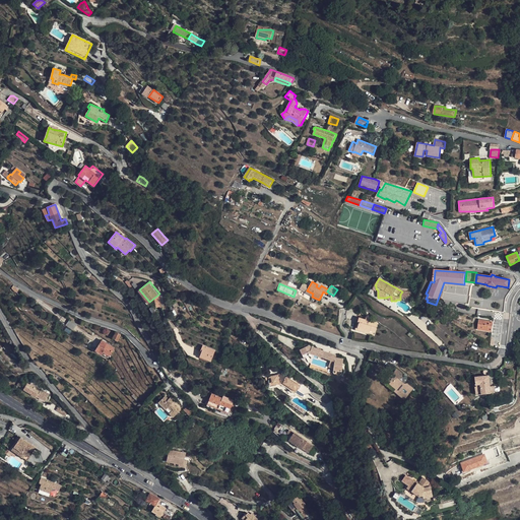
[(366,320),(359,318),(355,330),(369,334),(370,331),(375,332),(378,323),(369,321),(366,320)]
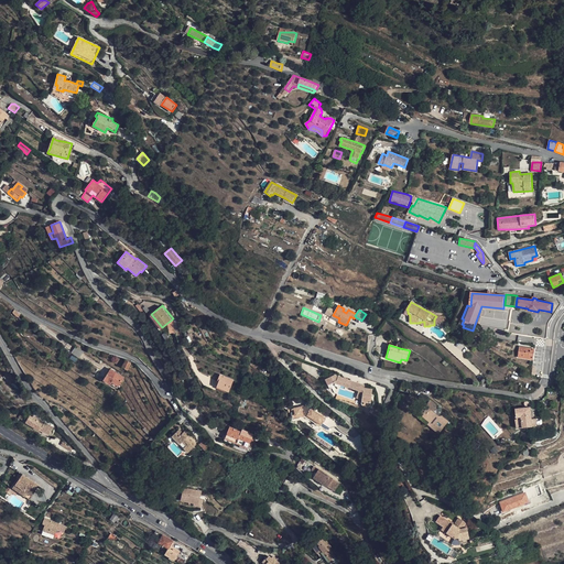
[(84,351),(76,346),(71,353),(78,358),(84,351)]
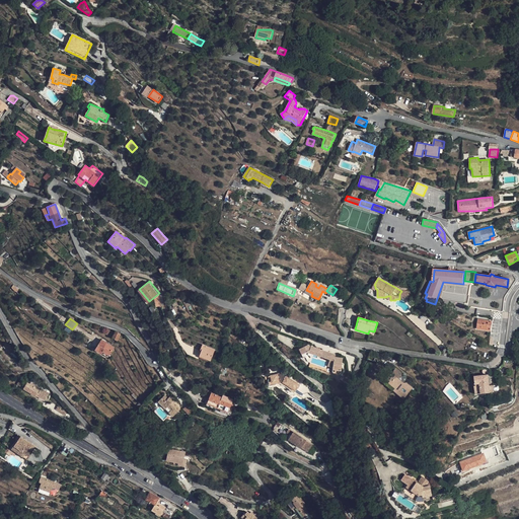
[(493,321),(478,319),(476,328),(491,330),(493,321)]
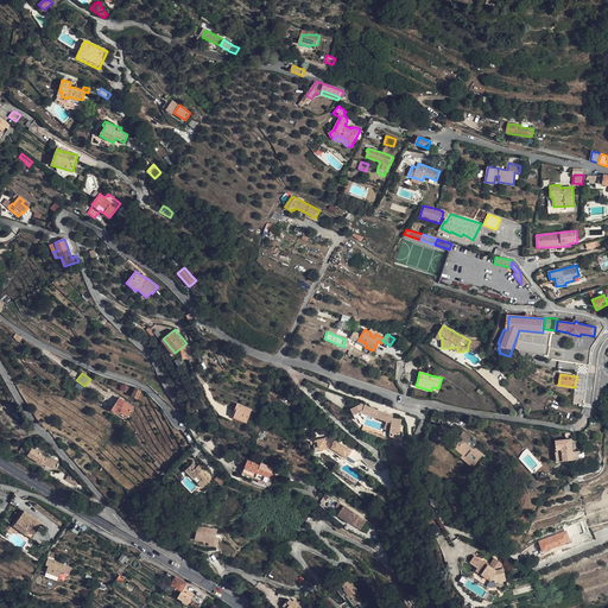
[(134,407),(119,398),(112,410),(119,415),(121,412),(128,417),(134,407)]
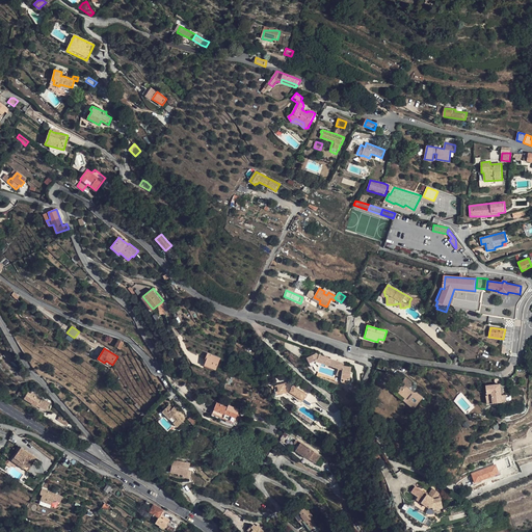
[(220,358),(207,353),(205,360),(206,360),(204,365),(216,369),(220,358)]
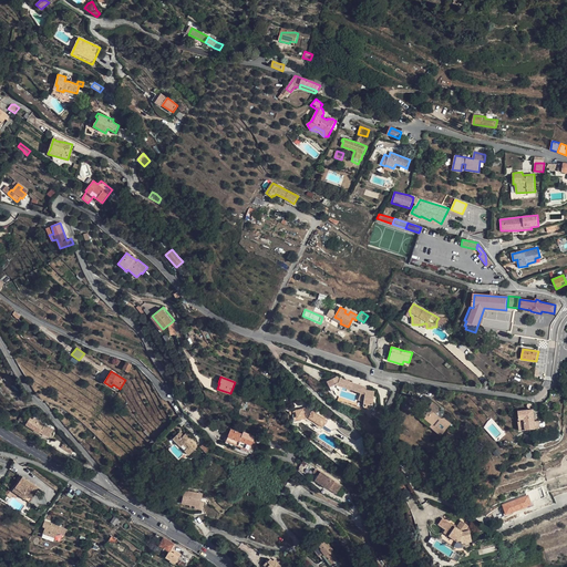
[(346,380),(337,377),(327,381),(330,388),(336,384),(350,390),(358,392),(360,385),(348,381),(346,380)]
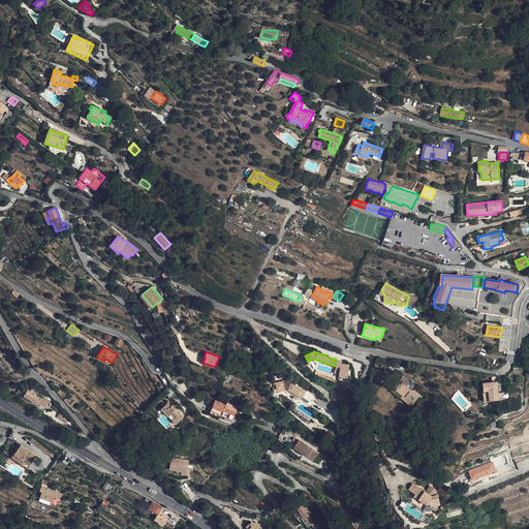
[(334,366),(336,366),(340,368),(341,364),(342,364),(342,362),(336,360),(334,366)]
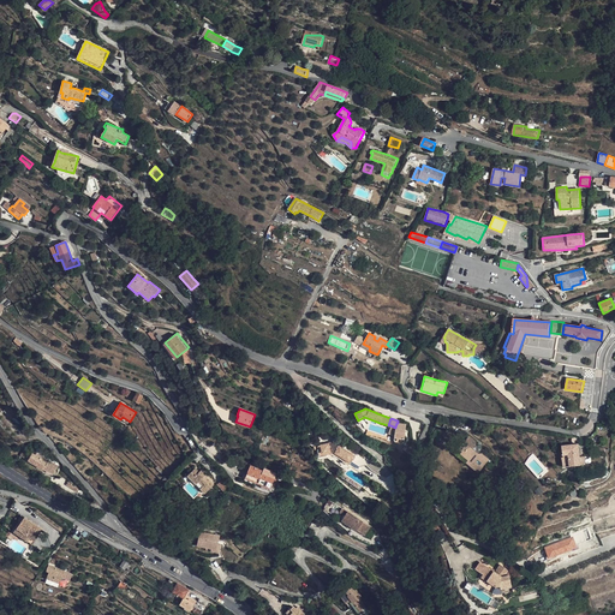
[(398,423),(396,423),(395,428),(394,441),(395,442),(401,443),(404,442),(406,424),(398,423)]
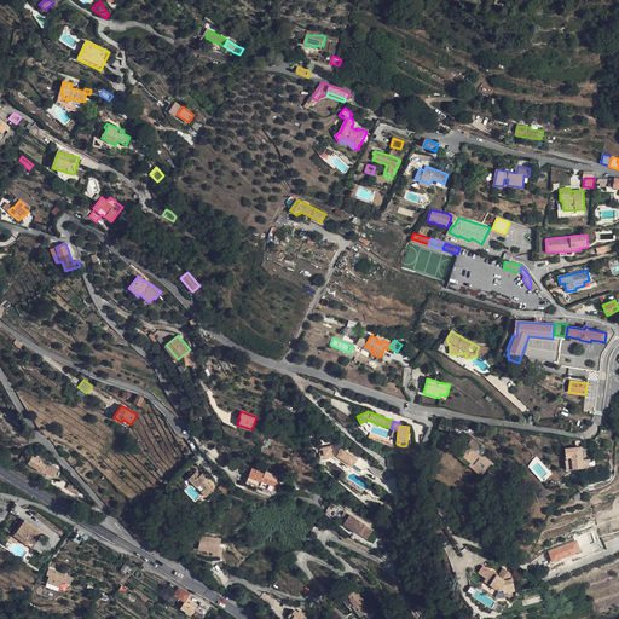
[(479,444),(473,438),(457,457),(469,467),(481,476),(493,462),(486,456),(485,449),(480,449),(479,444)]
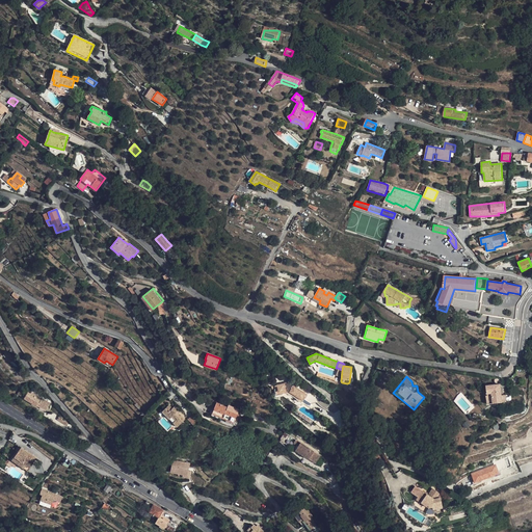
[(296,386),(289,380),(287,383),(287,382),(285,382),(285,383),(277,386),(278,392),(287,391),(287,392),(289,391),(290,392),(302,400),(303,399),(311,404),(317,402),(307,396),(308,395),(296,388),(296,386)]
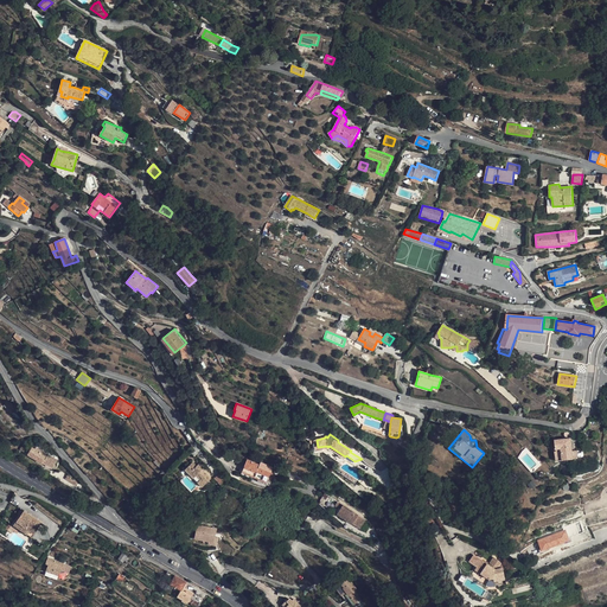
[(573,451),(572,439),(555,440),(557,451),(555,451),(556,461),(574,459),(573,451)]
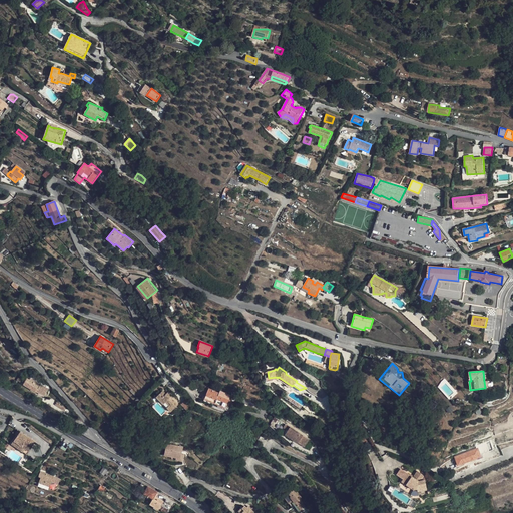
[(37,382),(30,378),(29,379),(27,378),(25,380),(23,379),(21,383),(36,392),(37,391),(38,388),(44,392),(45,392),(47,389),(41,384),(40,386),(36,384),(37,382)]
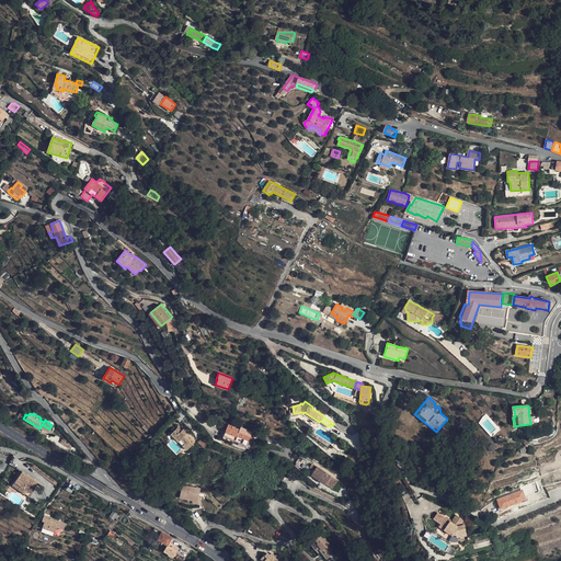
[(240,430),(228,424),(226,431),(224,436),(247,446),(252,432),(240,426),(240,430)]
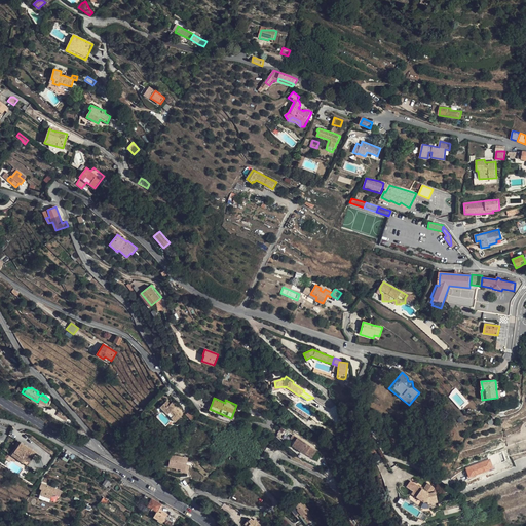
[(171,404),(166,401),(160,407),(167,414),(170,412),(173,416),(171,418),(175,422),(183,415),(179,411),(178,412),(176,410),(174,408),(177,405),(173,402),(171,404)]
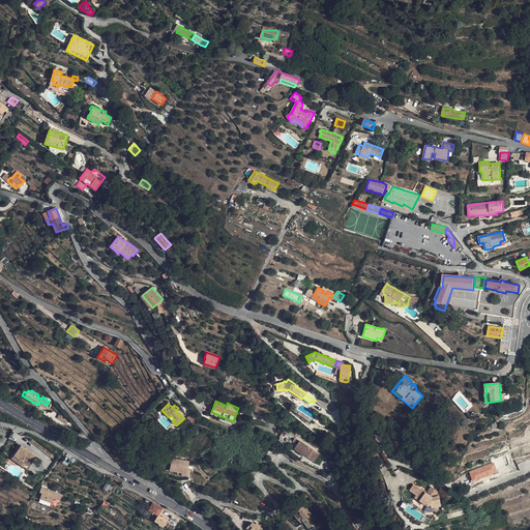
[(198,417),(193,412),(186,417),(193,423),(198,417)]
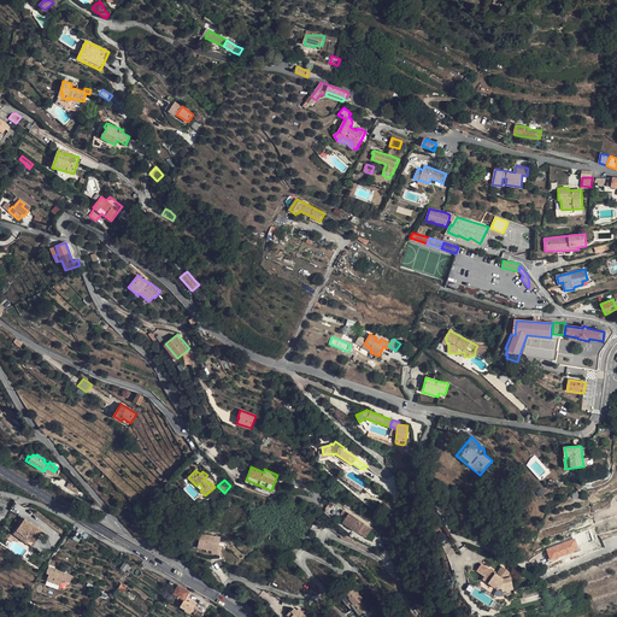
[(371,529),(344,510),(341,513),(346,517),(342,523),(365,538),(371,529)]
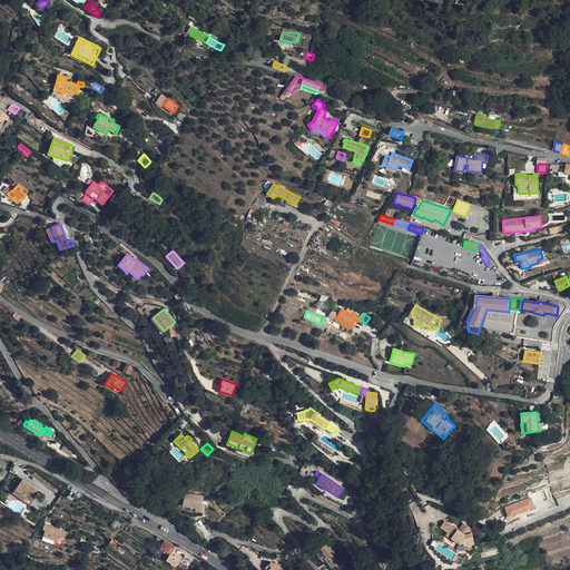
[(23,480),(21,479),(12,492),(30,504),(32,501),(16,490),(23,480)]
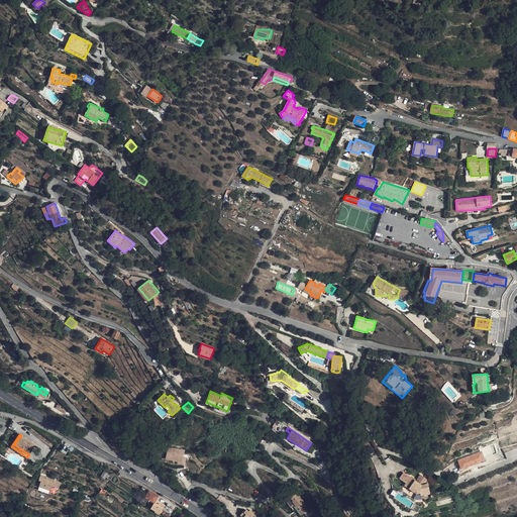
[(35,445),(21,435),(14,444),(29,454),(35,445)]
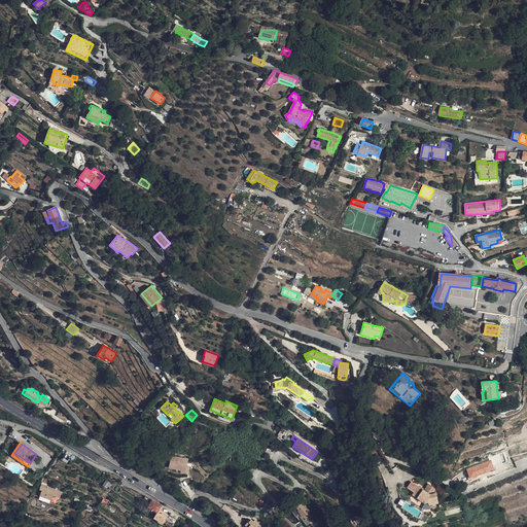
[(72,454),(67,451),(63,459),(68,461),(72,454)]
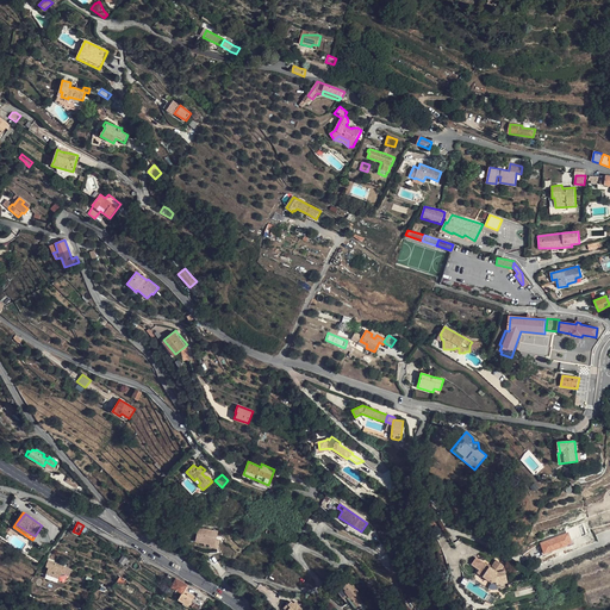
[(587,536),(584,526),(568,533),(568,534),(572,543),(587,536)]
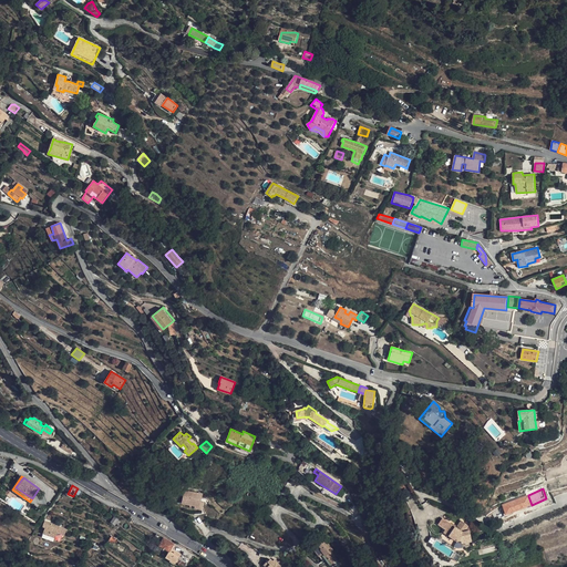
[(202,496),(184,491),(181,503),(188,505),(198,508),(199,503),(202,496)]
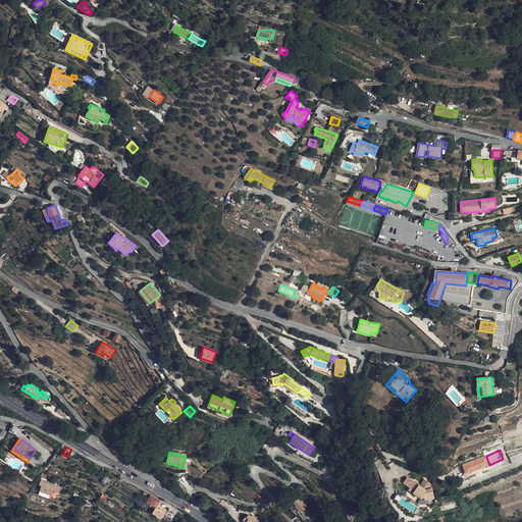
[(489,465),(486,457),(464,465),(467,473),(489,465)]
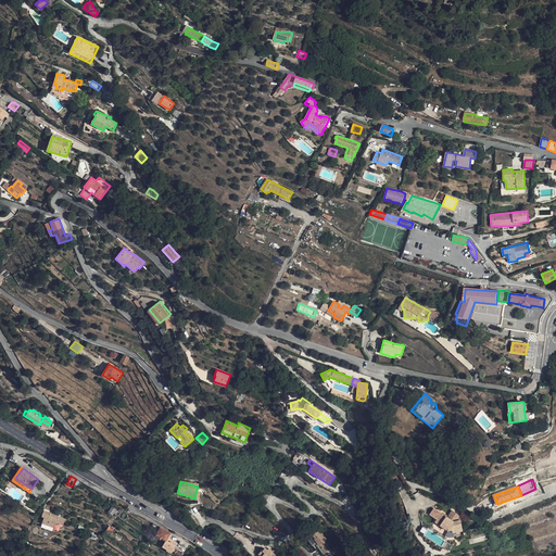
[(438,513),(431,522),(444,530),(449,530),(449,532),(458,531),(456,520),(452,521),(452,519),(455,515),(449,510),(444,517),(438,513)]
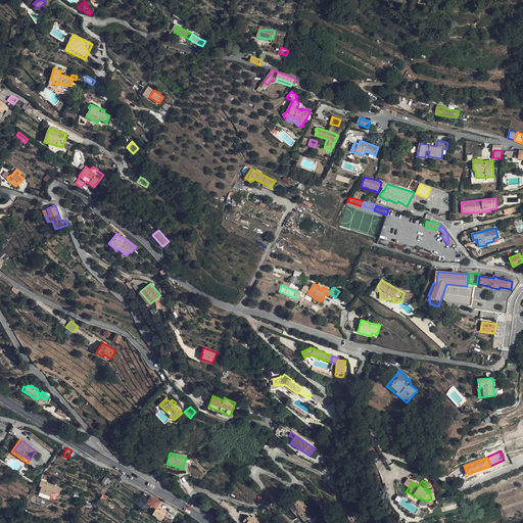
[(55,486),(42,481),(40,486),(42,486),(40,492),(51,495),(53,490),(55,486)]
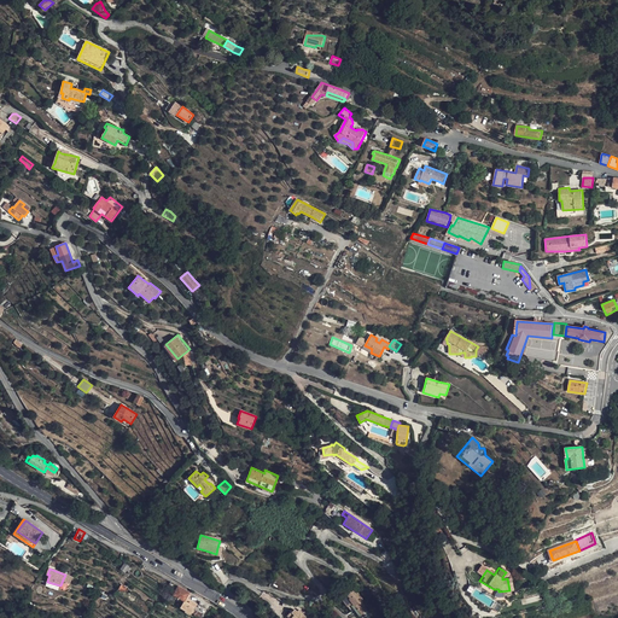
[(185,590),(179,587),(174,594),(185,600),(181,607),(192,613),(197,604),(188,599),(192,594),(190,593),(185,590)]
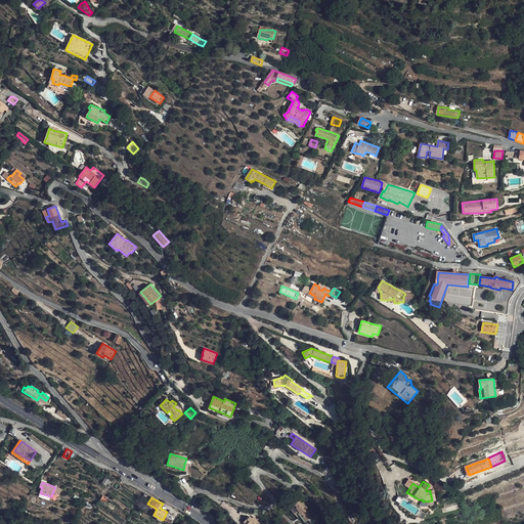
[(302,503),(299,499),(294,504),(297,508),(307,521),(312,517),(306,510),(308,509),(303,501),(302,503)]
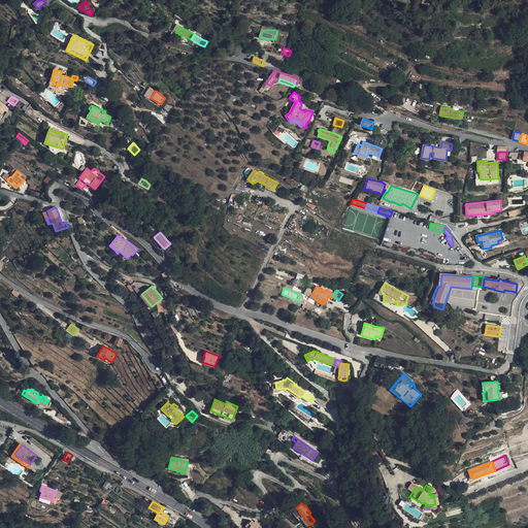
[(309,525),(299,512),(296,513),(306,527),(309,525)]
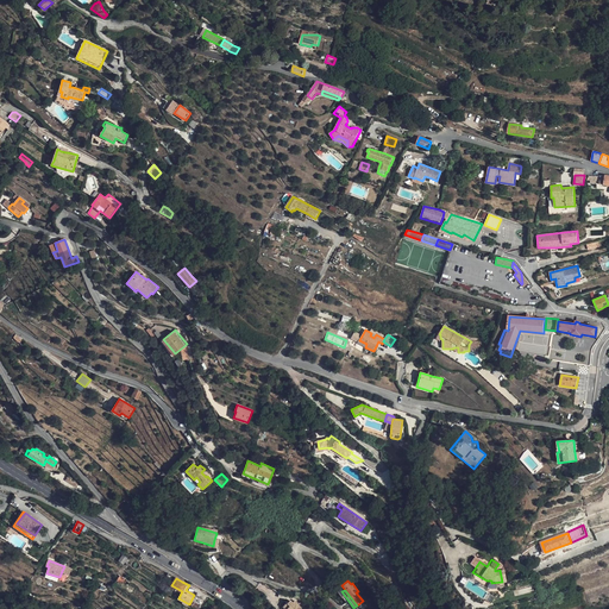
[(202,594),(199,591),(196,595),(206,601),(208,597),(202,594)]
